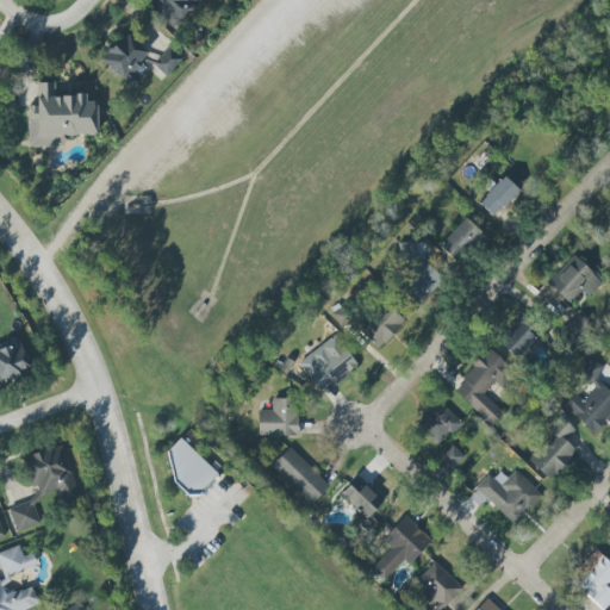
[(147,0),(170,27),(200,0),(147,0)]
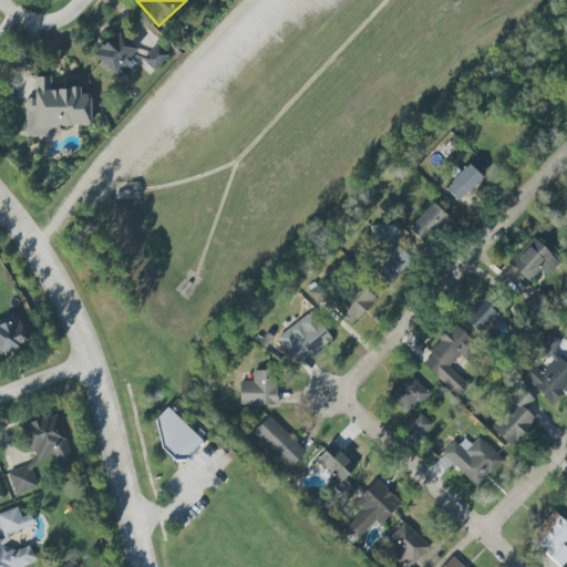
[(129,71),(124,69),(136,45),(110,31),(94,62),(125,79),(129,71)]
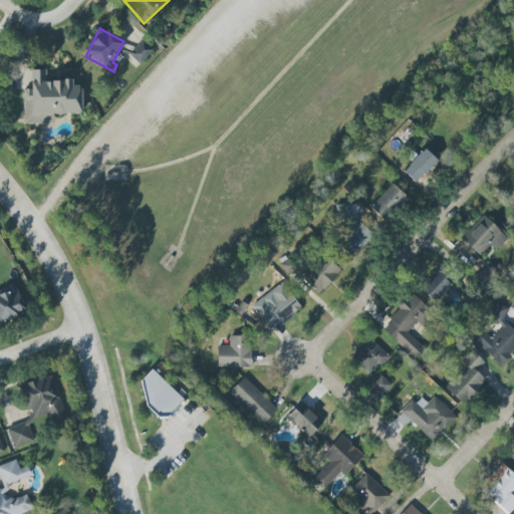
[(153,50),(142,40),(127,53),(139,64),(153,50)]
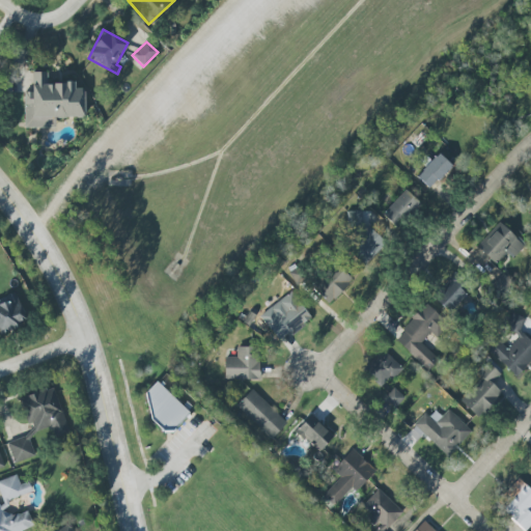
[(24,128),(55,128),(54,117),(84,117),(84,88),(75,88),(75,83),(47,83),(47,72),(32,72),(32,92),(24,92),(24,128)]
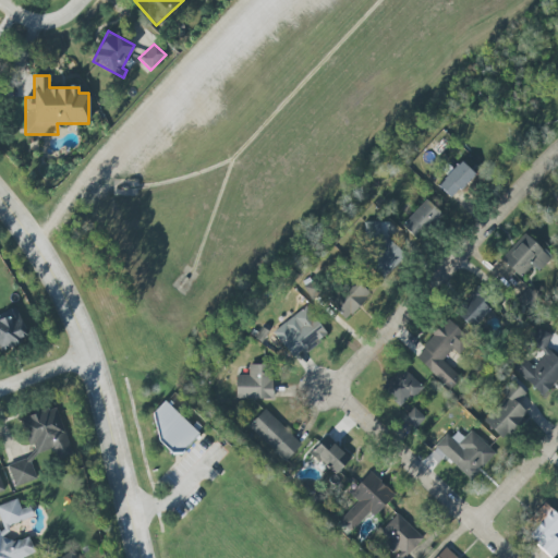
[(437,185),(451,198),(474,174),(460,160),(437,185)]
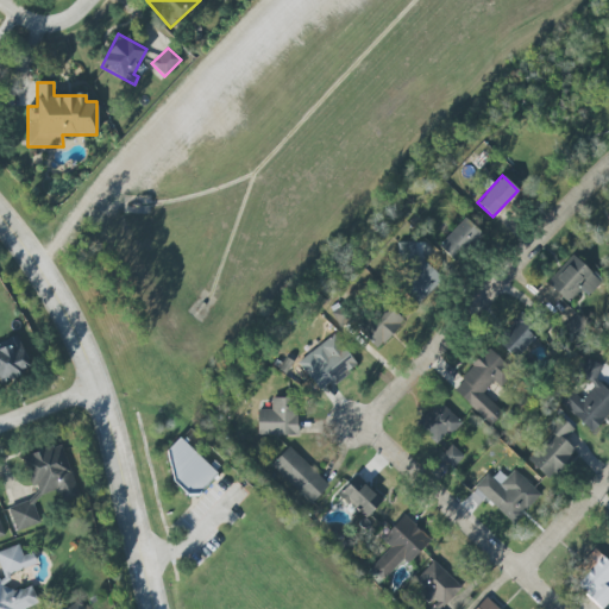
[(437,246),(454,263),(482,234),(464,218),(437,246)]
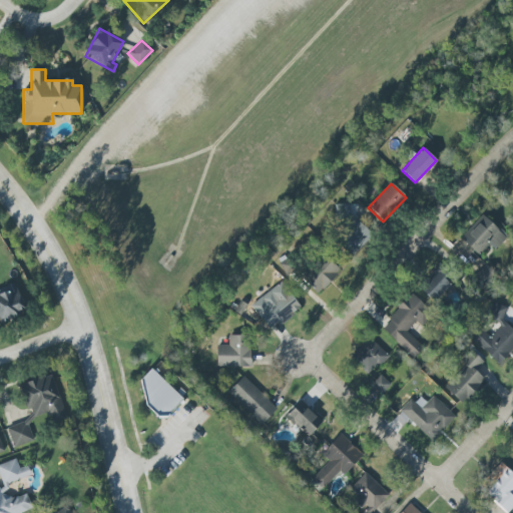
[(488,243),(495,249),(506,237),(481,214),(460,238),(478,254),(488,243)]
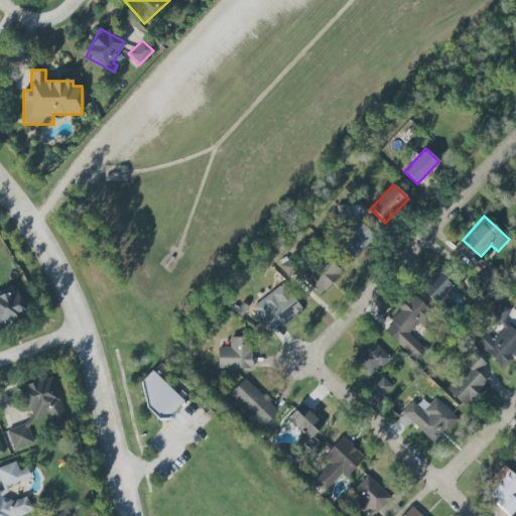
[(337,242),(354,256),(373,234),(355,219),(337,242)]
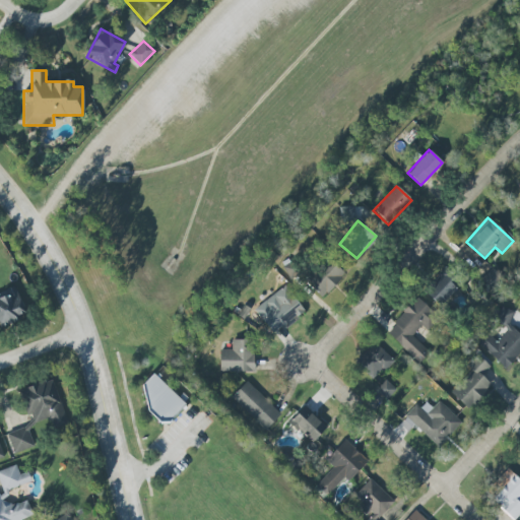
[(344,275),(328,257),(304,279),(321,298),(344,275)]
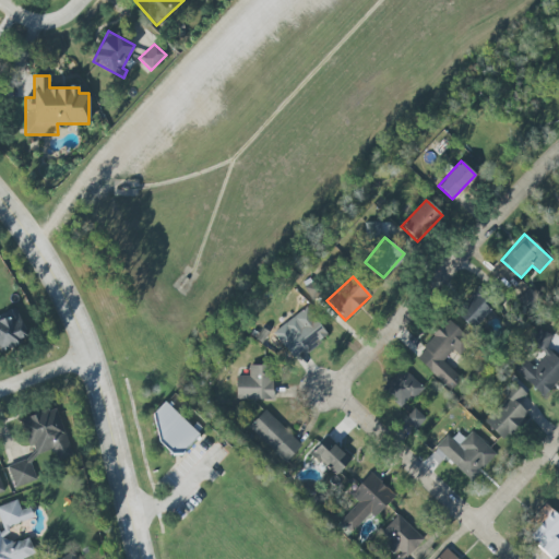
[(473,330),(495,306),(476,288),(454,312),(473,330)]
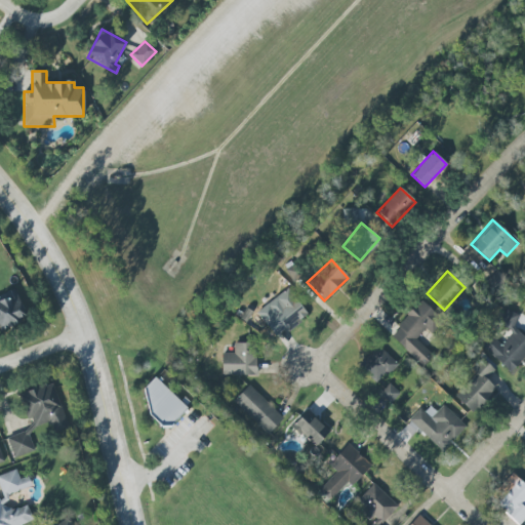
[(498,292),(508,281),(495,271),(486,283),(498,292)]
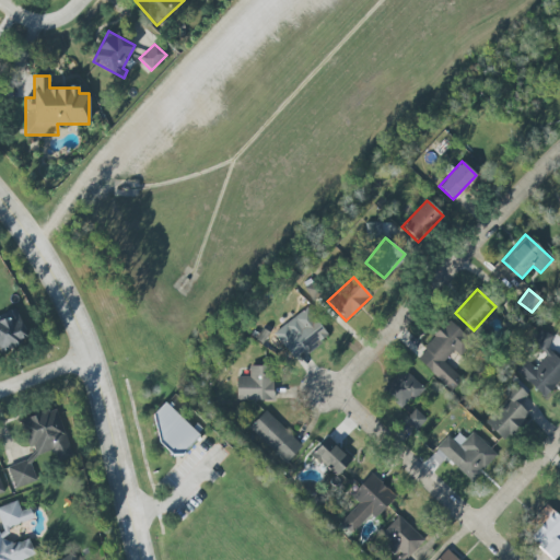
[(328,336),(306,307),(272,333),(292,359),(304,350),(305,352),(328,336)]
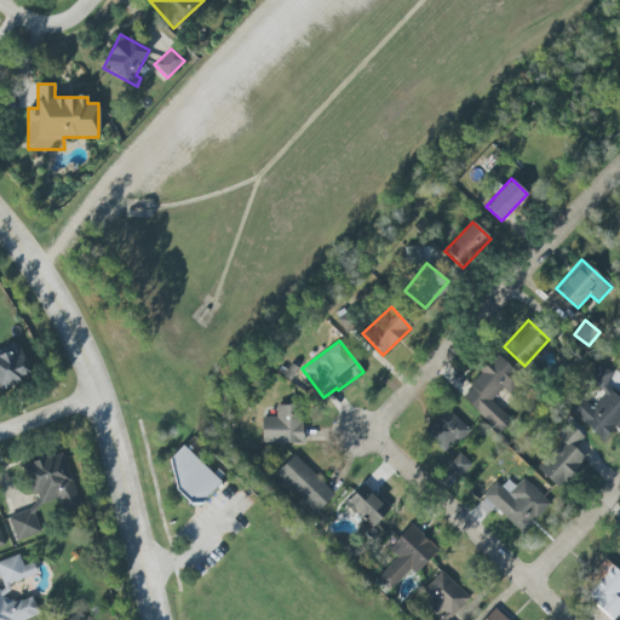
[(0,388),(29,380),(18,342),(0,346),(0,388)]
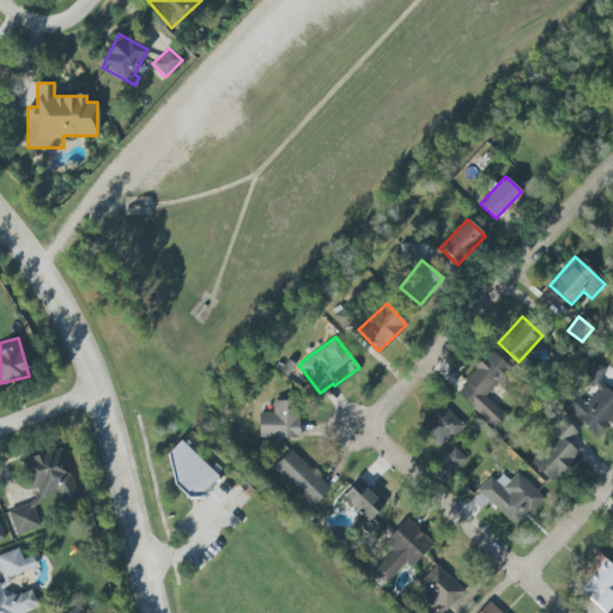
[(485,395),(497,383),(501,387),(515,372),(492,351),(454,392),(493,429),(505,416),(485,395)]
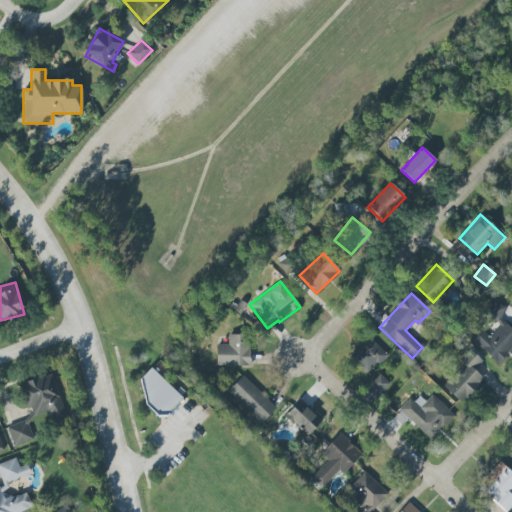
[(497,364),(511,347),(511,329),(501,319),(505,306),(487,300),(482,316),(493,319),(499,325),(488,336),(480,328),(470,338),(497,364)]
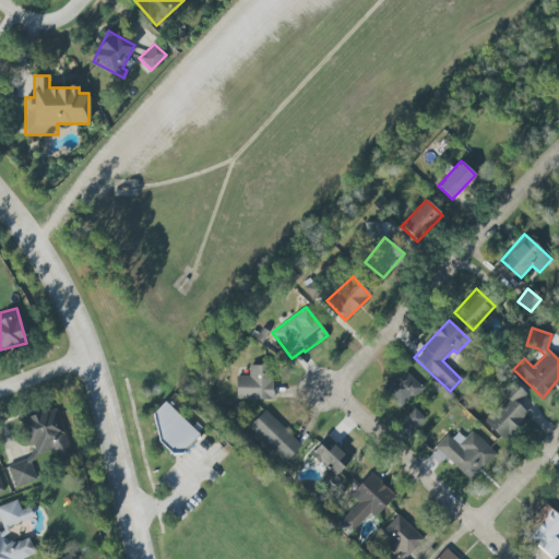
[(272,400),(272,366),(248,365),(248,376),(236,376),(235,400),(272,400)]
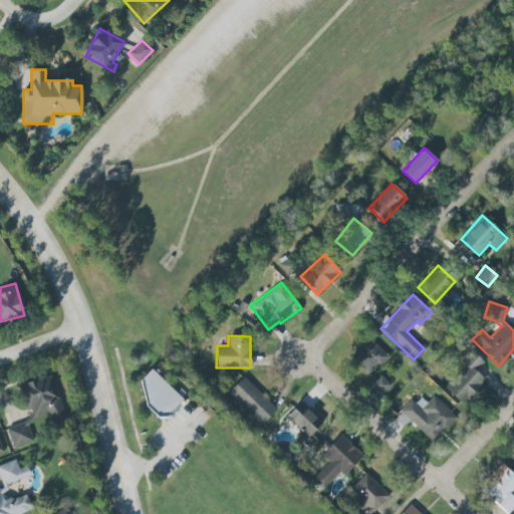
[(369,375),(388,355),(369,338),(350,358),(369,375)]
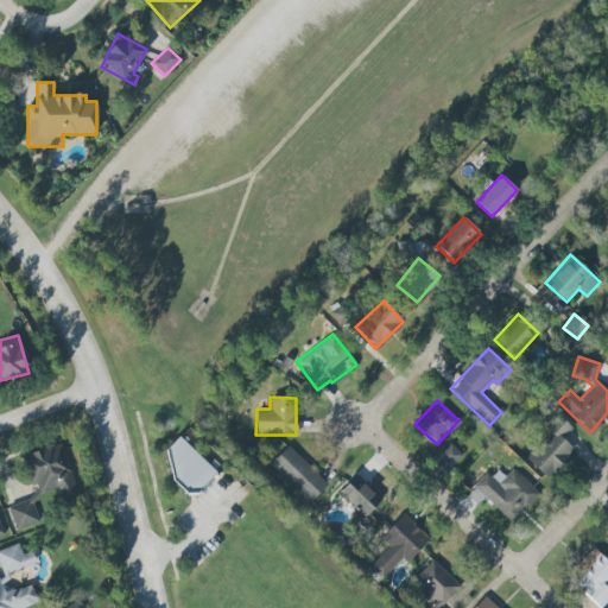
[(572,429),(556,413),(544,426),(551,432),(526,458),(546,477),(572,449),(563,439),(572,429)]
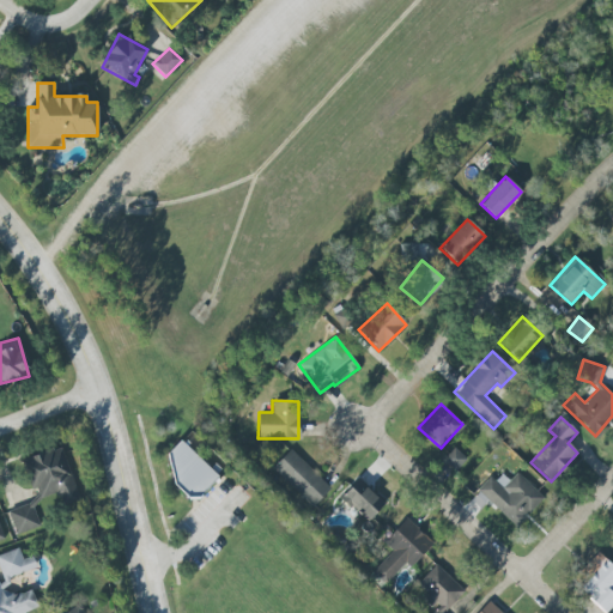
[(218,475),(180,441),(159,462),(196,498),(218,475)]
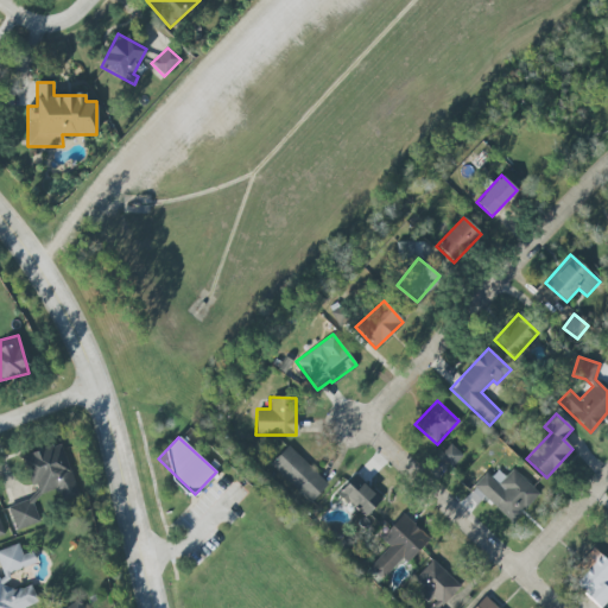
[(21,456),(35,495),(7,505),(14,530),(39,523),(31,498),(56,491),(59,501),(78,495),(62,443),(21,456)]
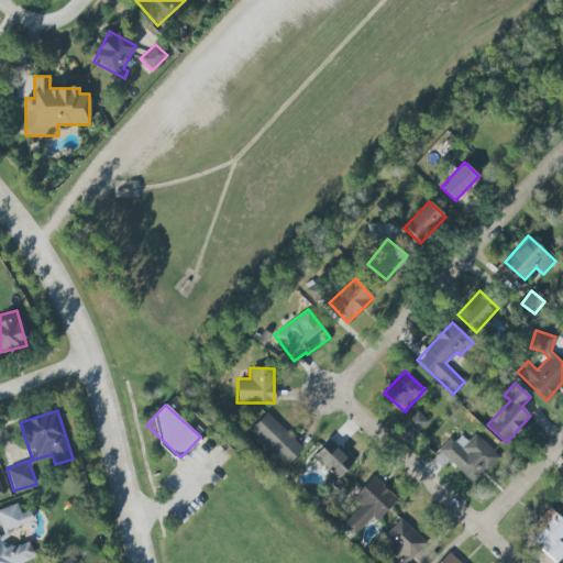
[(406,423),(418,433),(428,421),(416,411),(406,423)]
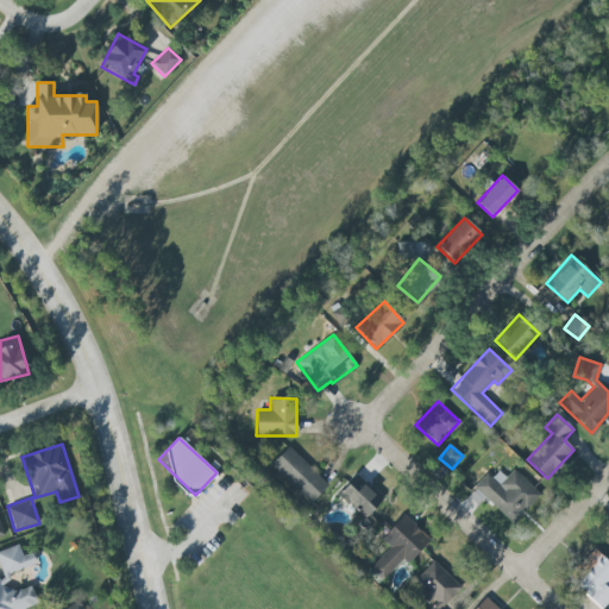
[(328,484),(288,446),(270,465),(309,503),(328,484)]
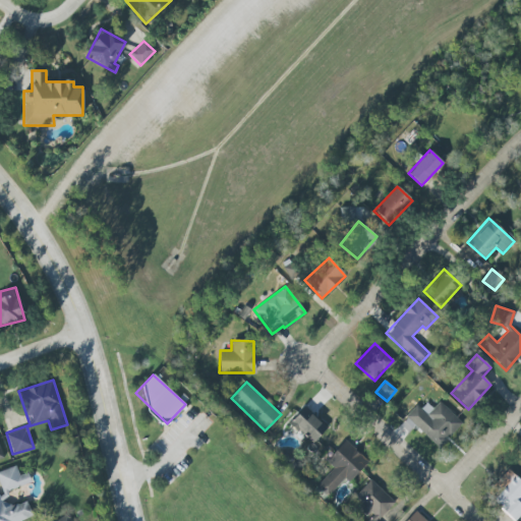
[(438,448),(461,422),(439,402),(426,415),(416,405),(405,417),(438,448)]
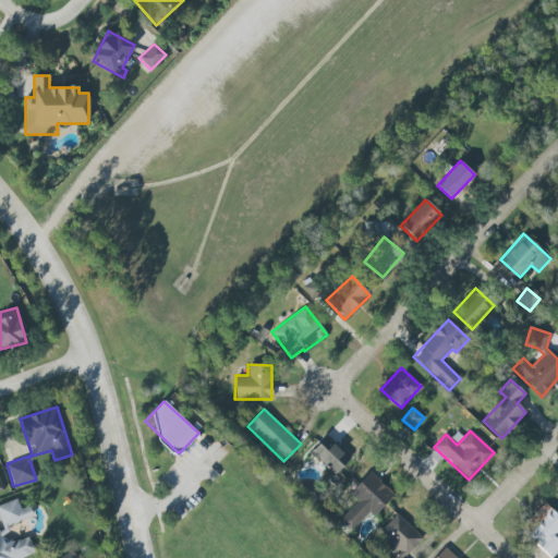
[(350,457),(324,436),(308,453),(335,475),(350,457)]
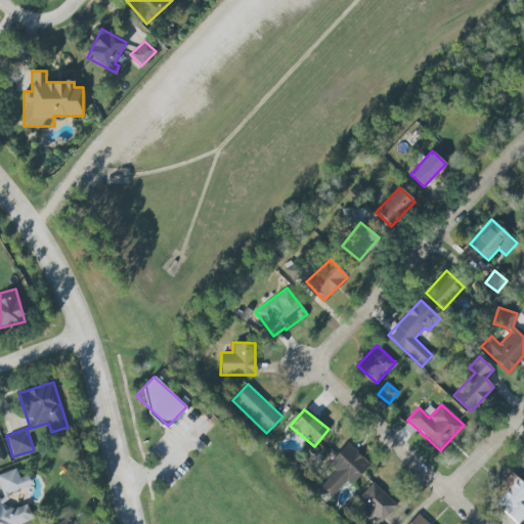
[(351,485),(370,465),(347,442),(328,463),(336,470),(317,488),(329,499),(347,481),(351,485)]
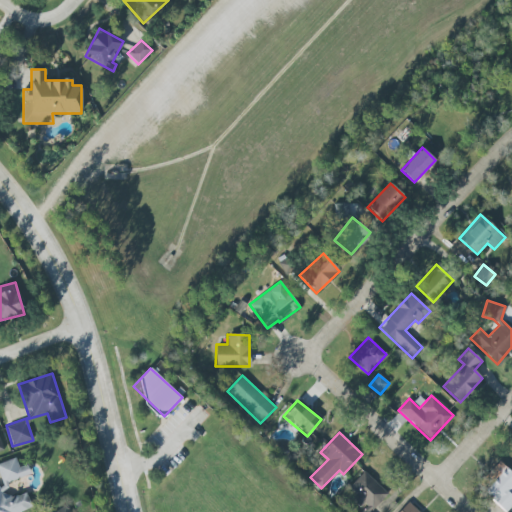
[(0,511),(23,511),(32,509),(24,489),(11,494),(7,482),(30,474),(27,464),(18,467),(15,458),(0,462),(0,477),(2,484),(0,484),(0,511)]
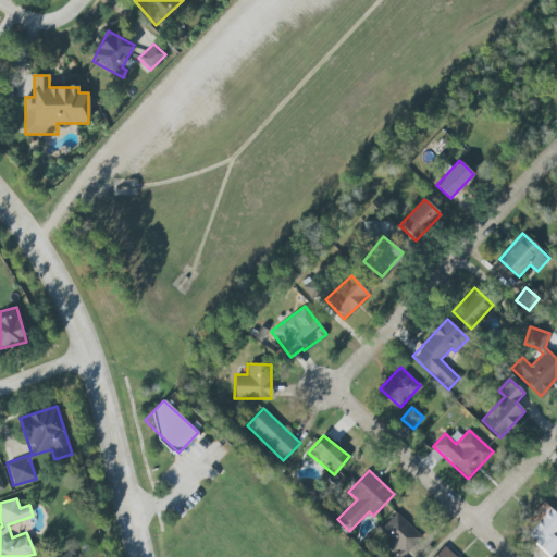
[(556,540),(555,537),(556,535),(556,515),(546,506),(522,532),(549,556),(556,548),(556,540)]
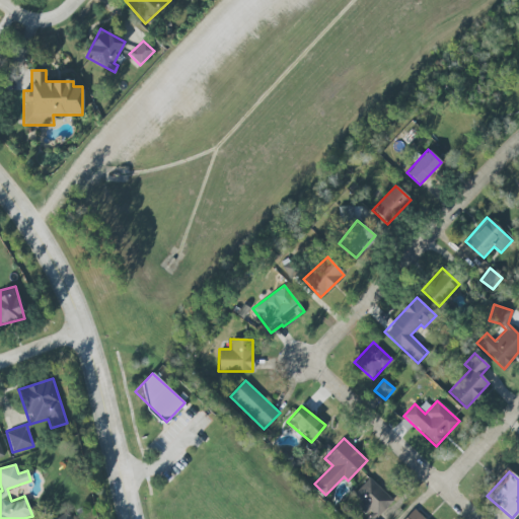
[(374,518),(392,500),(369,477),(353,495),(358,500),(355,504),(368,517),(365,518),(374,518)]
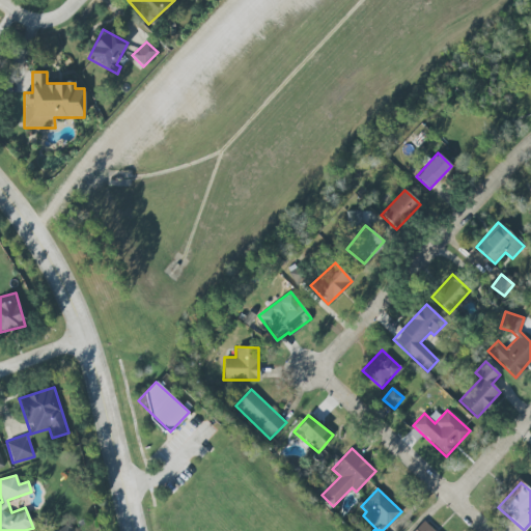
[(434,530),(423,521),(413,530),(434,530)]
